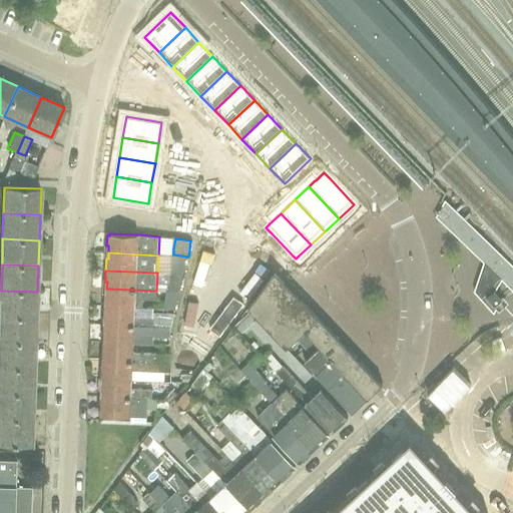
[(369,398),(383,385),(284,281),(276,272),(249,308),(267,327),(287,349),(289,347),(297,340),(312,357),(306,363),(331,388),(353,413),(369,398)]
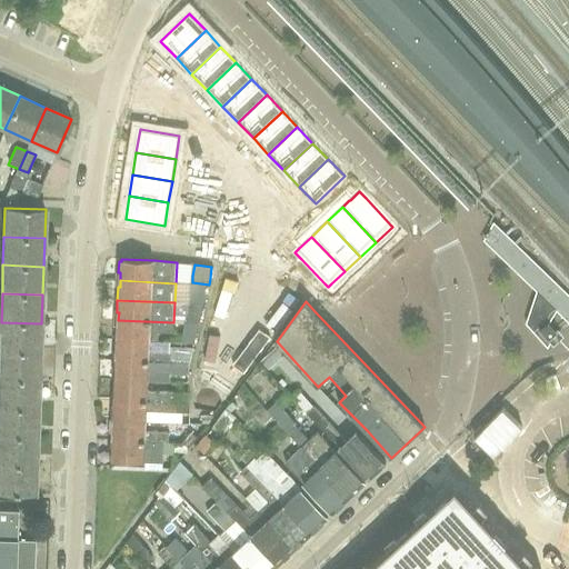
[(116,327),(116,340),(151,341),(151,331),(172,332),(173,322),(118,320),(118,327),(116,327)]
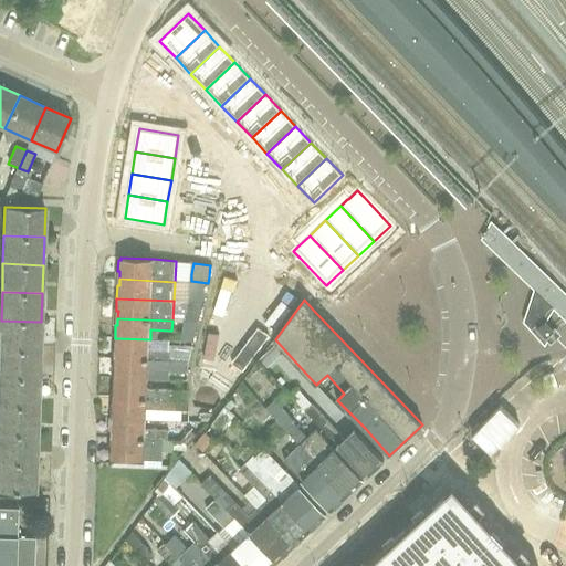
[(1,321),(0,342),(0,348),(40,350),(41,322),(1,321)]
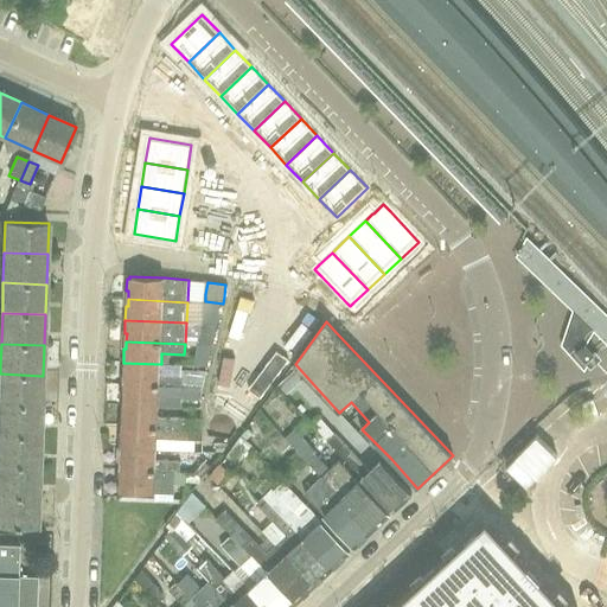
[(125,376),(125,384),(202,388),(202,377),(184,376),(161,375),(161,364),(123,363),(122,376),(125,376)]
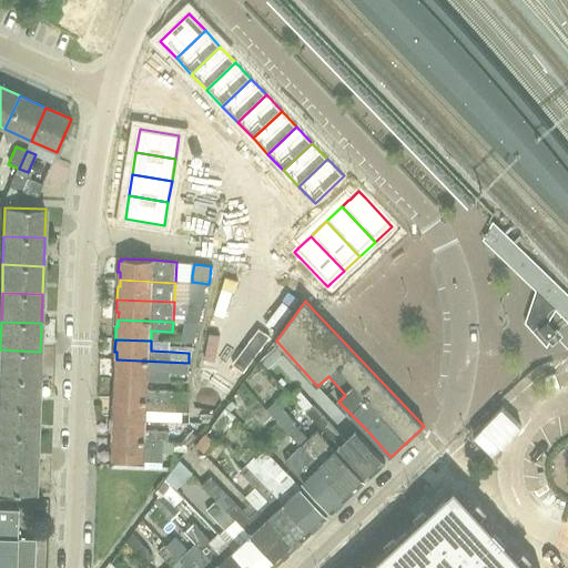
[(0,377),(39,379),(40,352),(0,350),(0,377)]
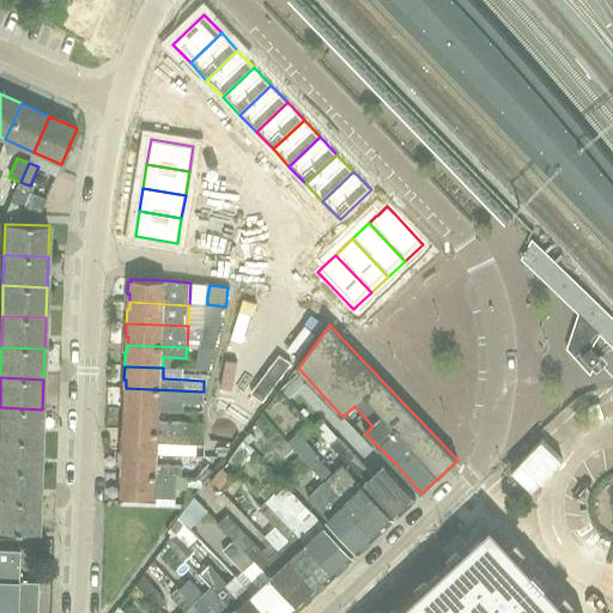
[(204,392),(126,388),(125,395),(123,395),(122,408),(184,412),(184,404),(202,404),(204,392)]
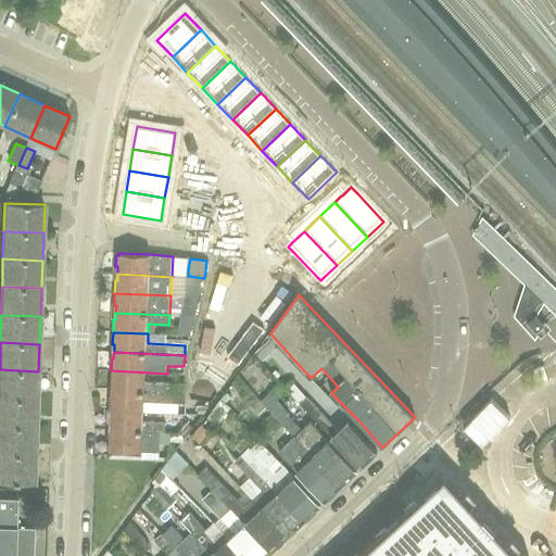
[(0,369),(0,397),(37,400),(38,371),(0,369)]
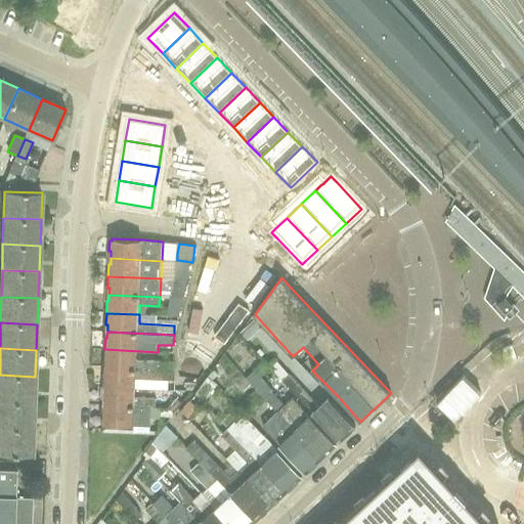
[(158,361),(158,352),(104,349),(103,361),(105,361),(105,368),(176,372),(175,362),(158,361)]
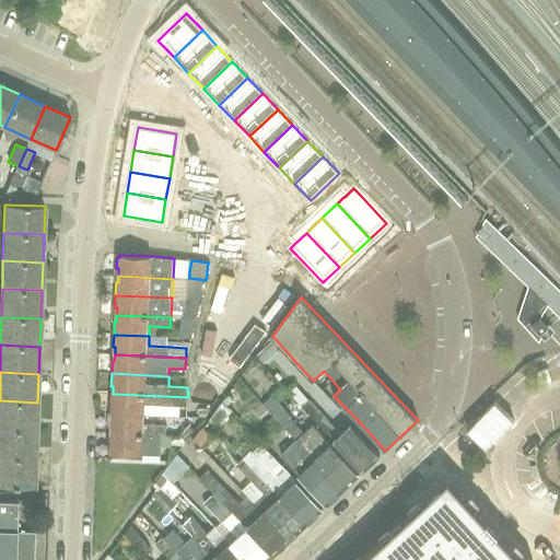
[(111,400),(109,413),(144,415),(160,416),(161,406),(166,406),(174,407),(188,406),(188,397),(113,394),(113,400),(111,400)]
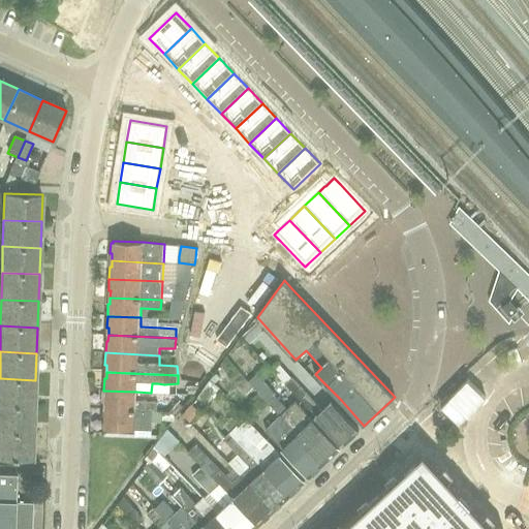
[(301,398),(344,444),(359,431),(333,402),(323,411),(306,392),(307,391),(293,377),(285,384),(299,399),(301,398)]
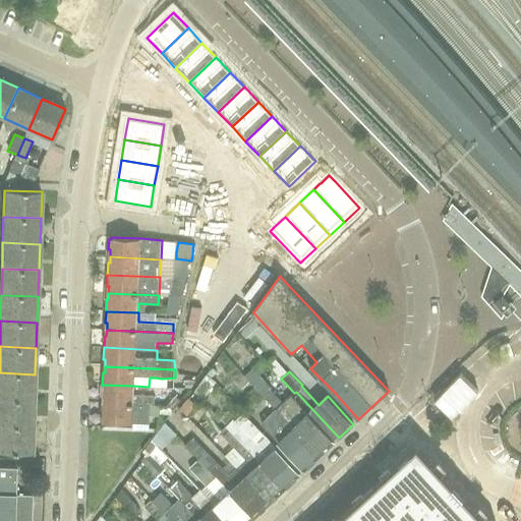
[(0,372),(0,399),(34,401),(35,374),(0,372)]
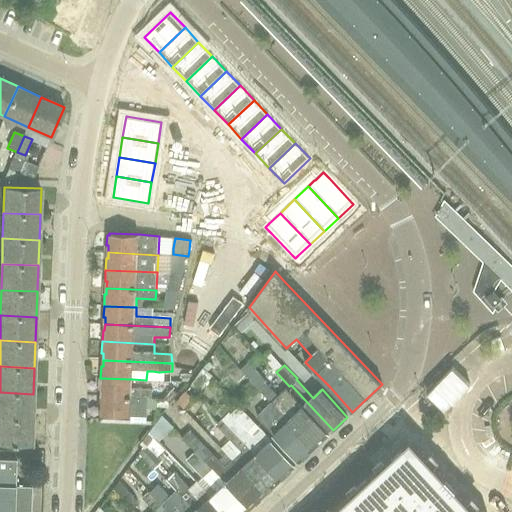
[(198,390),(209,374),(202,369),(191,384),(198,390)]
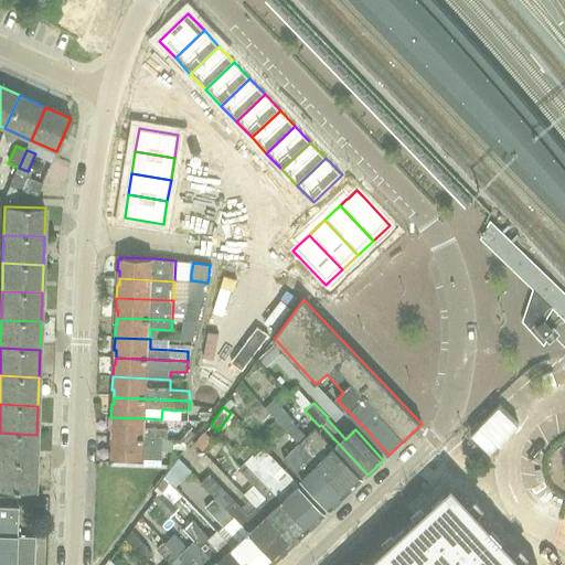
[(113,429),(112,437),(164,440),(164,439),(168,439),(168,429),(158,428),(146,428),(146,418),(110,417),(110,429),(113,429)]
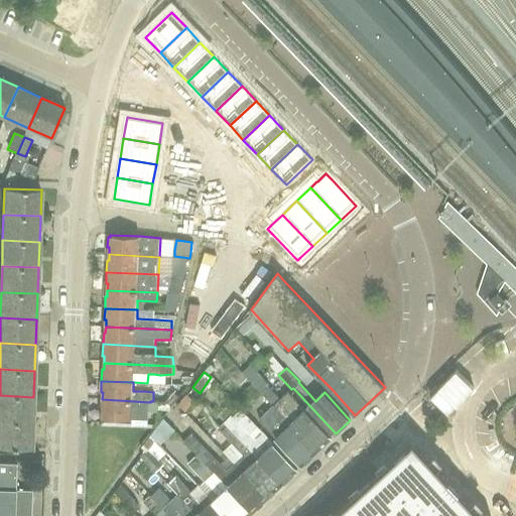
[(274,405),(316,450),(332,436),(306,410),(304,408),(304,409),(288,392),(280,399),(266,385),(260,391),(274,405)]
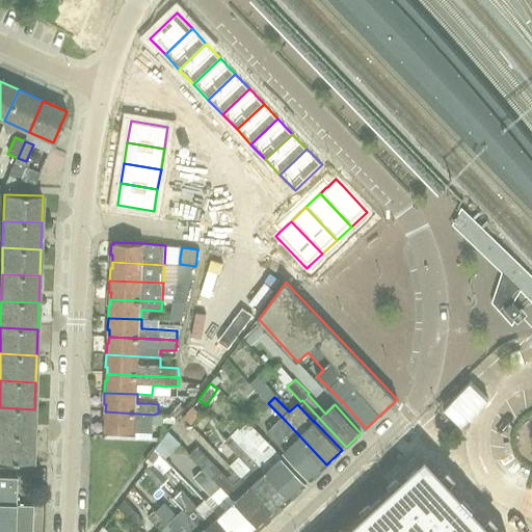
[(178,419),(185,409),(180,405),(171,415),(178,419)]
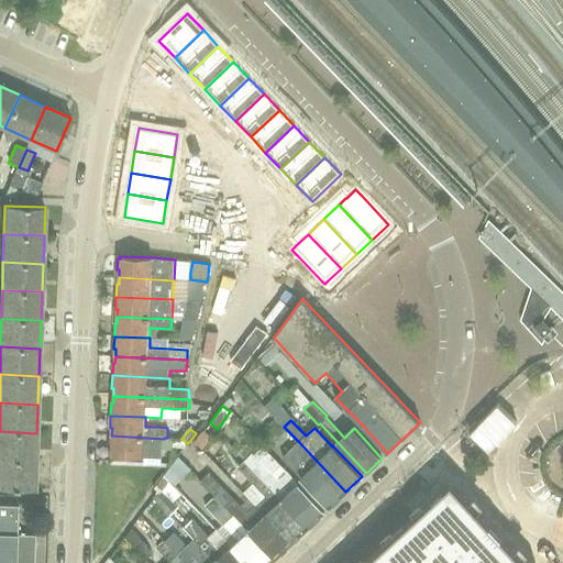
[(0,431),(0,460),(35,461),(36,433),(0,431)]
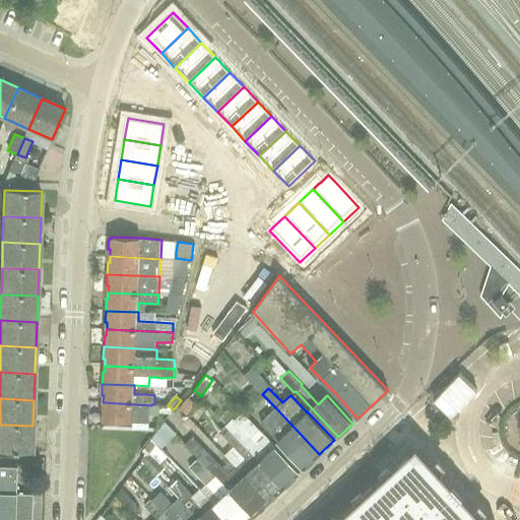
[(130,427),(152,428),(149,423),(151,423),(152,405),(151,405),(103,402),(103,407),(101,407),(101,418),(103,418),(103,420),(130,423),(130,427)]
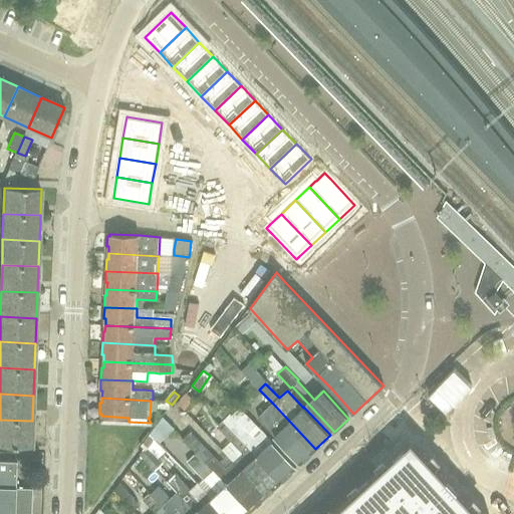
[(276,437),(301,463),(315,449),(273,404),(257,418),(274,436),(275,437),(276,437)]
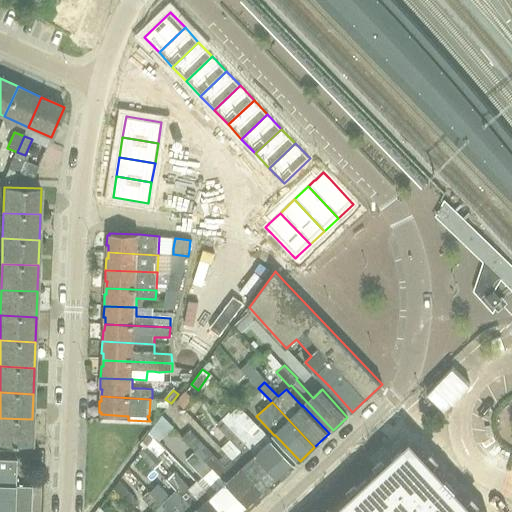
[(223,418),(281,480),(296,465),(271,440),(261,429),(253,435),(229,412),(223,418)]
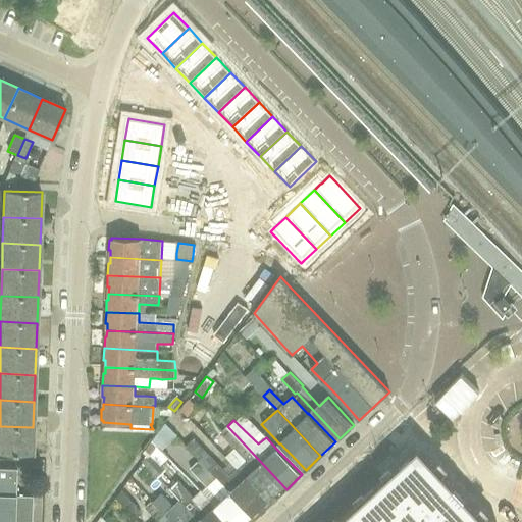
[(154,439),(159,447),(163,452),(178,436),(166,423),(154,439)]
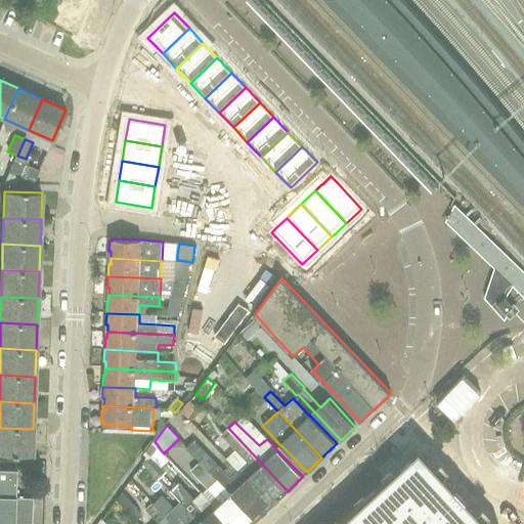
[(33,429),(0,428),(0,453),(32,455),(33,429)]
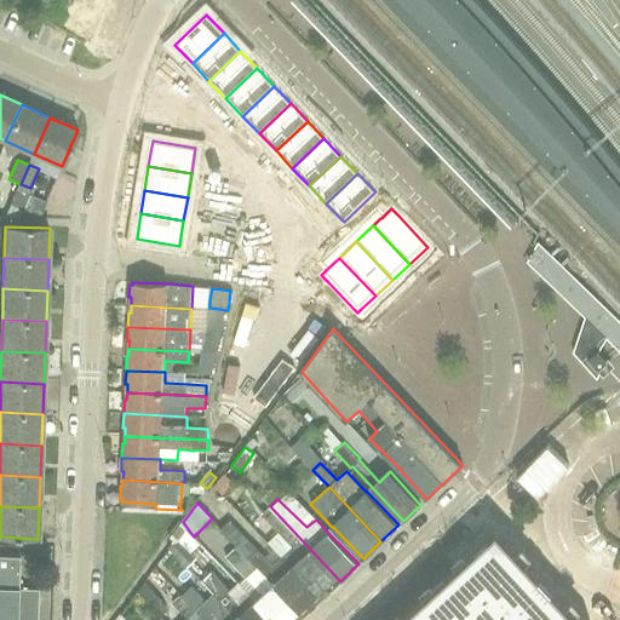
[(292,546),(282,556),(292,567),(321,598),(340,581),(270,506),(262,515),(292,546)]
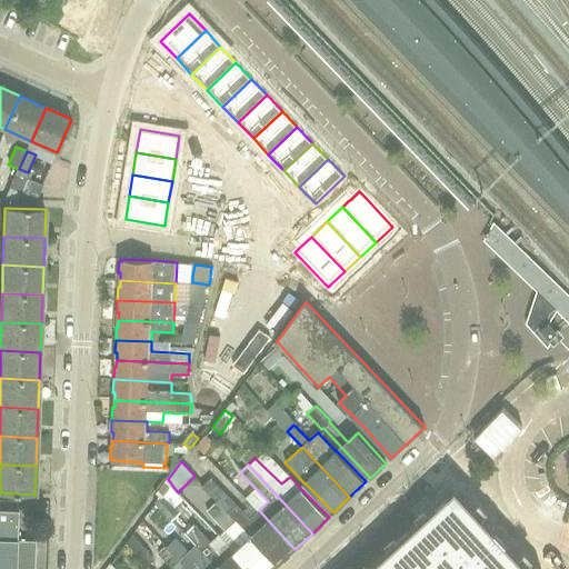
[(295,549),(268,520),(259,510),(250,518),(237,505),(212,478),(203,486),(278,565),(295,549)]
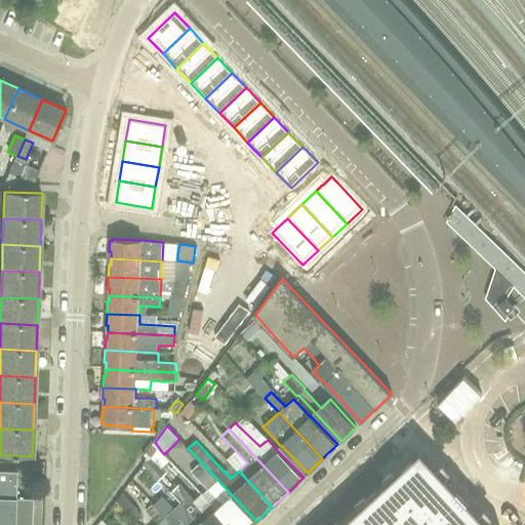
[(155,446),(149,455),(162,469),(167,465),(177,476),(180,473),(164,454),(160,449),(155,446)]
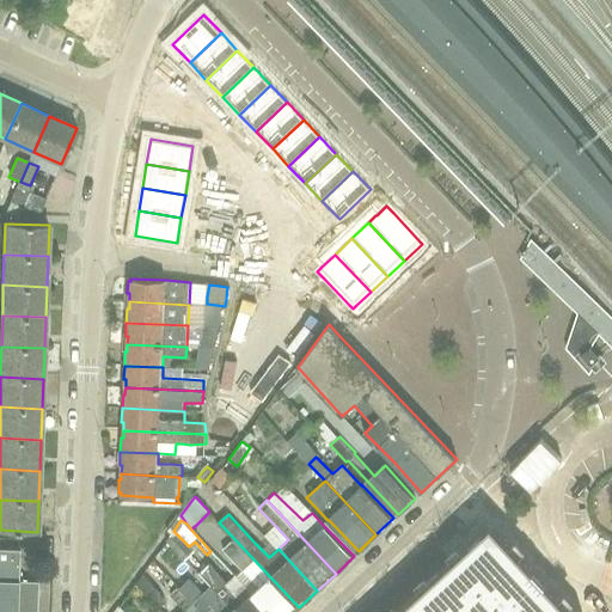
[(269,611),(294,611),(299,607),(219,522),(219,524),(234,539),(222,551),(258,588),(254,594),(269,611)]
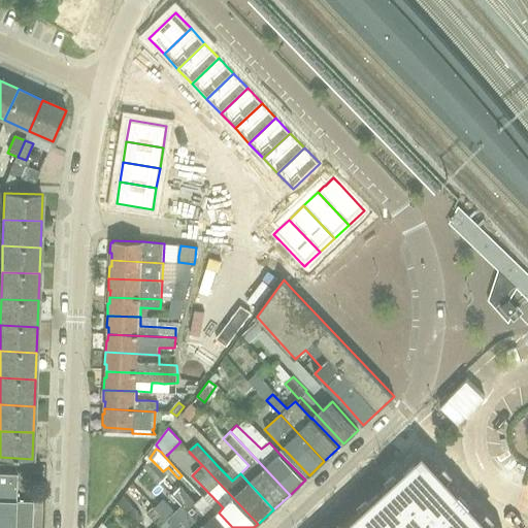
[(493,527),(490,524),(482,516),(448,479),(440,469),(424,452),(419,457),(400,474),(391,482),(372,499),(364,507),(345,524),(340,527),(493,527)]
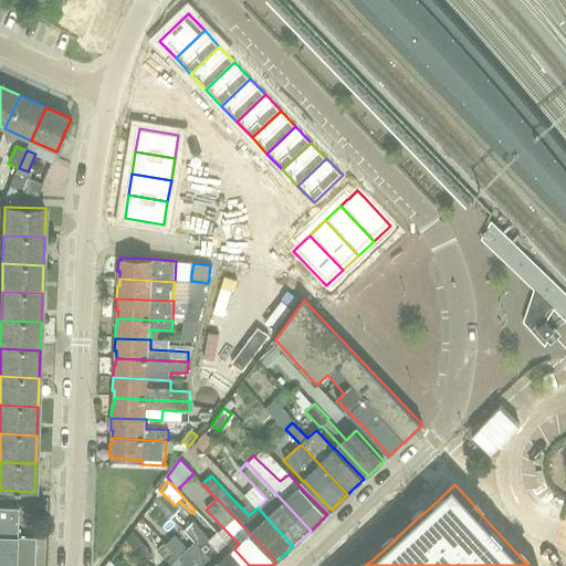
[(0,565),(34,565),(35,537),(18,536),(19,507),(0,506),(0,565)]
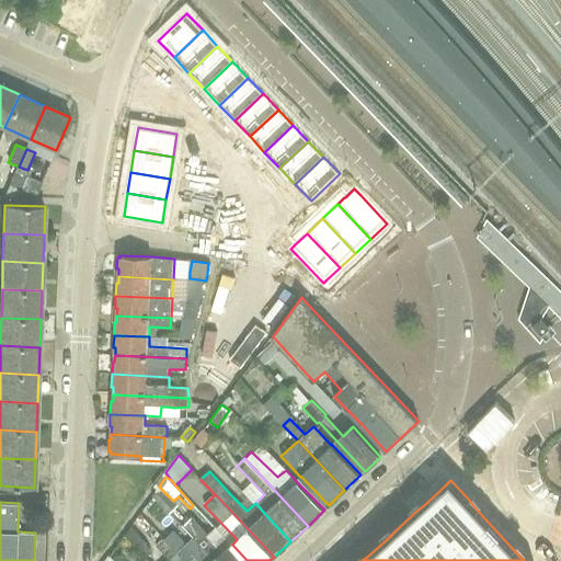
[(182,525),(216,560),(247,560),(232,545),(198,512),(190,519),(189,518),(182,525)]
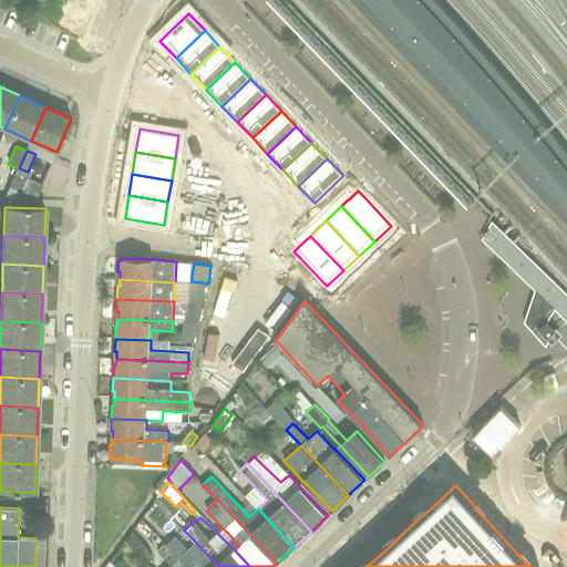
[(207,566),(218,566),(184,531),(177,536),(198,556),(207,566)]
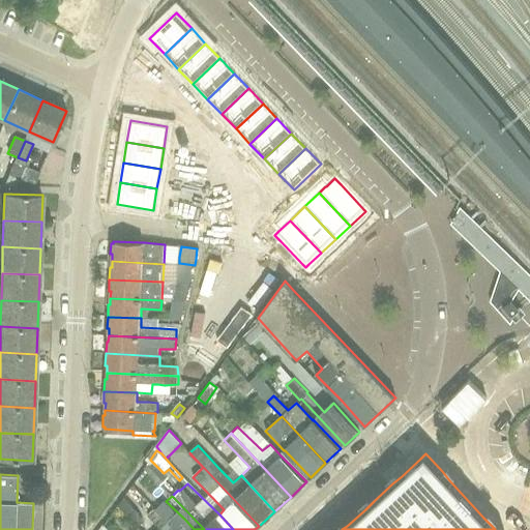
[(175,529),(171,525),(154,508),(147,516),(160,528),(158,529),(175,529)]
